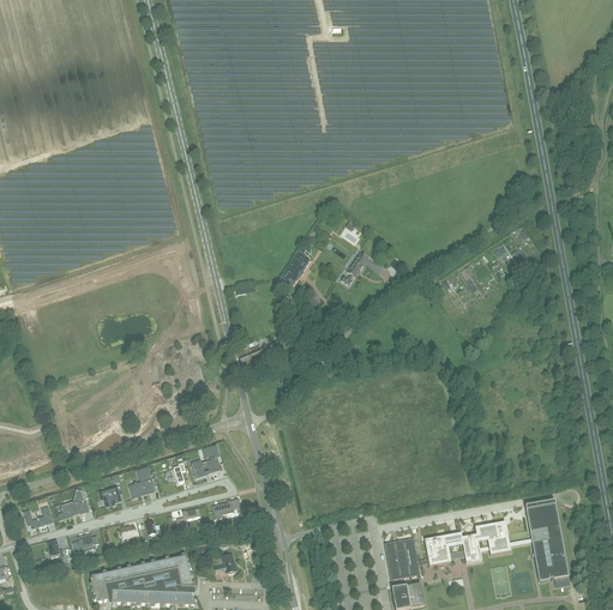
[(511,252),(520,263),(527,258),(518,247),(511,252)]
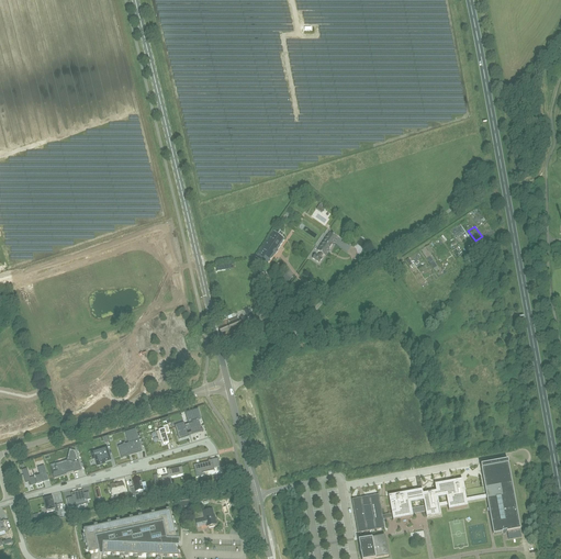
[(266,261),(283,235),(273,228),(271,230),(255,254),(266,261)]
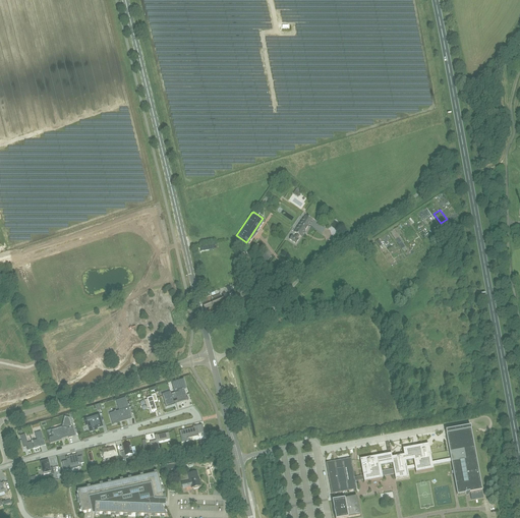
[(296,231),(294,234),(291,232),(288,236),(295,241),(298,237),(296,236),(298,233),(300,234),(303,228),(304,226),(305,227),(307,224),(306,224),(311,217),(305,213),(301,218),(300,218),(296,224),(297,224),(293,229),(296,231)]
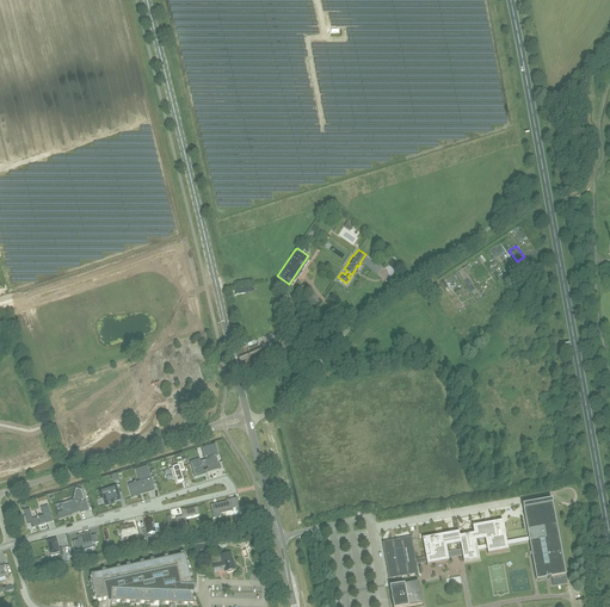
[(309,295),(305,301),(312,305),(315,299),(309,295)]
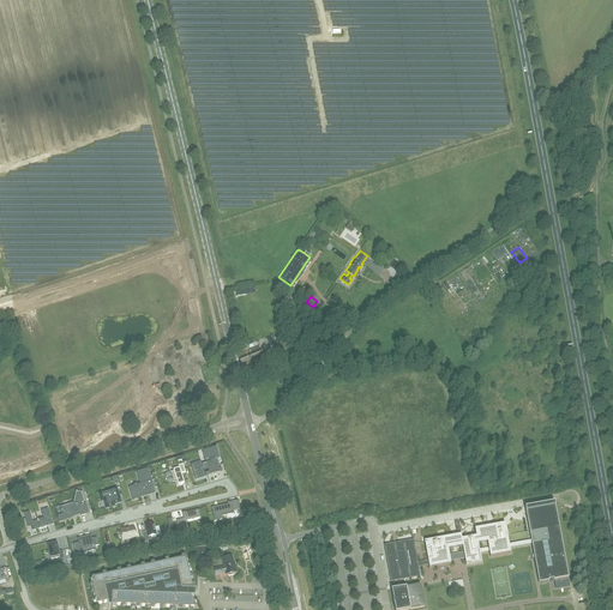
[(250,363),(264,357),(258,343),(247,348),(247,346),(242,349),(238,351),(242,366),(250,363)]
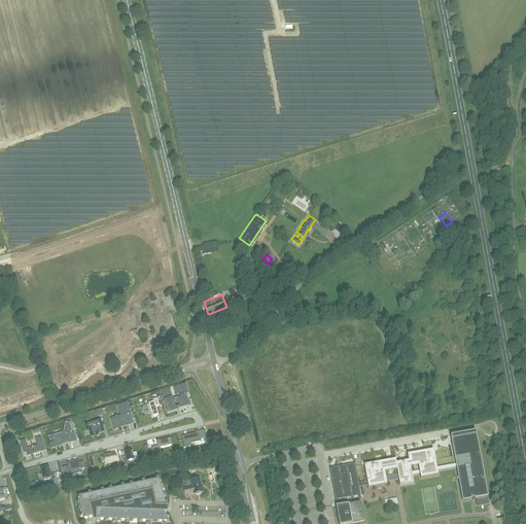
[(251,307),(255,304),(251,297),(246,299),(251,307)]
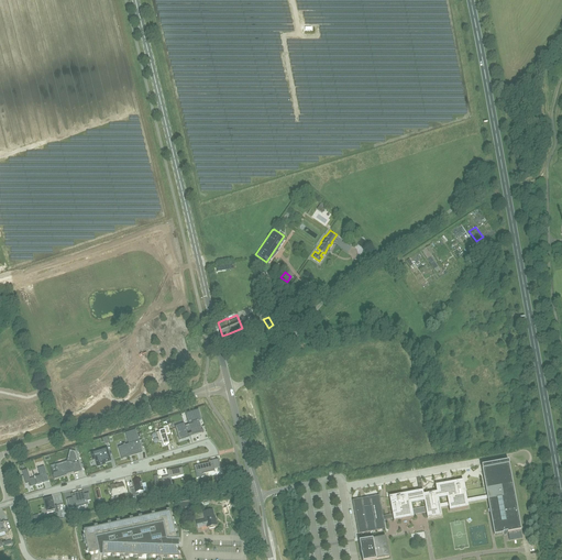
[(425,395),(418,396),(421,413),(427,412),(425,395)]
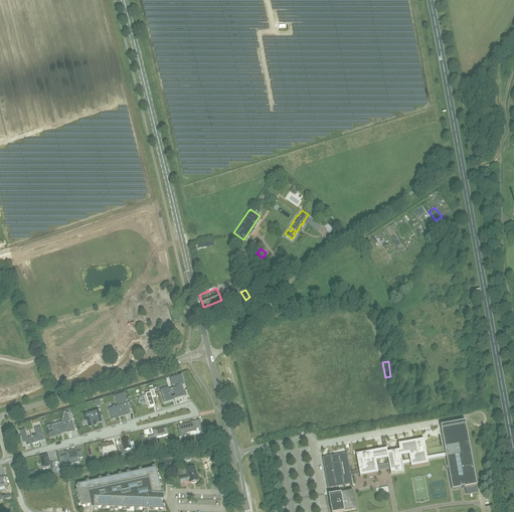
[(166,386),(160,388),(162,394),(161,394),(163,400),(172,397),(171,396),(171,394),(170,393),(170,390),(173,389),(173,392),(174,393),(174,394),(184,391),(184,393),(185,392),(185,390),(184,390),(181,381),(183,381),(180,371),(168,375),(172,386),(169,387),(168,384),(166,385),(166,386)]
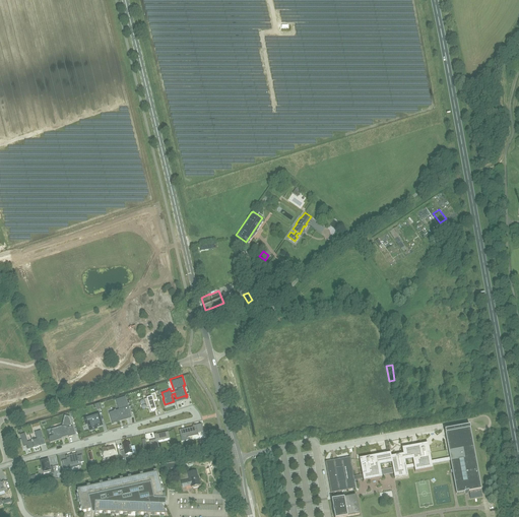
[(146,397),(144,397),(146,405),(148,404),(150,408),(155,407),(152,398),(156,397),(154,390),(149,392),(150,394),(145,396),(146,397)]
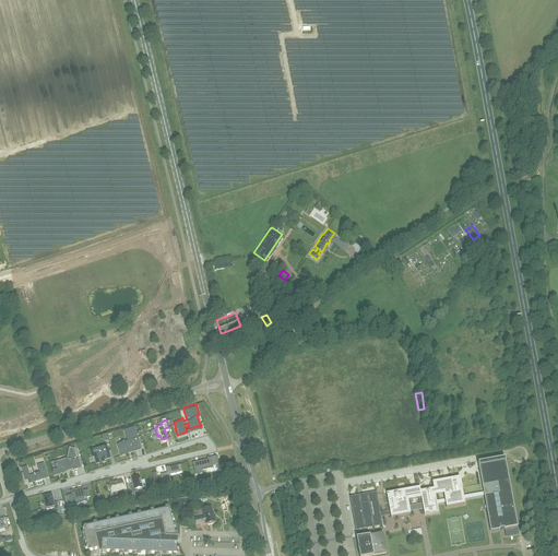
[(121,440),(116,441),(119,452),(126,451),(126,450),(140,446),(138,437),(133,424),(123,427),(127,438),(123,439),(123,438),(121,439),(121,440)]
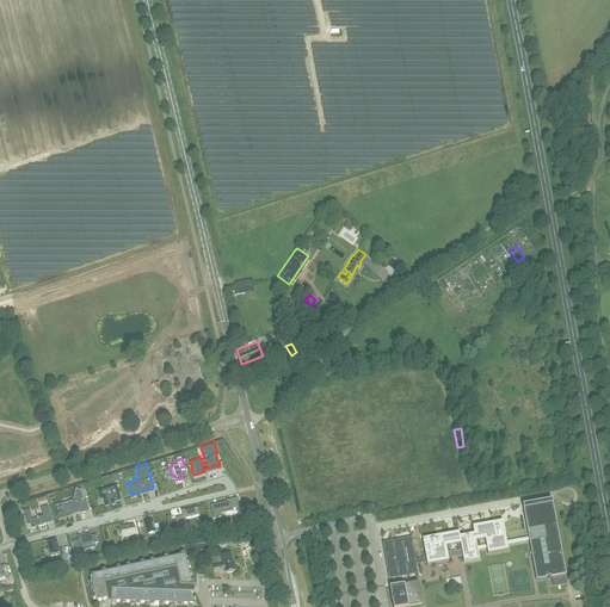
[(115,482),(98,488),(100,495),(103,494),(105,502),(112,500),(112,499),(119,496),(115,482)]
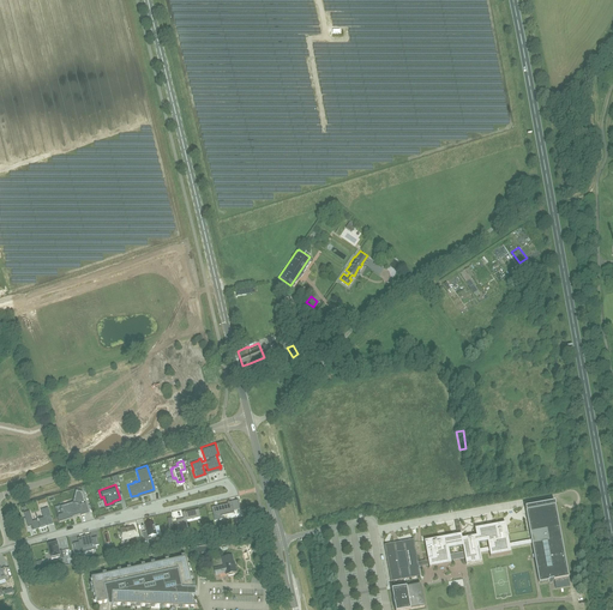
[(58,514),(56,514),(58,519),(72,515),(71,514),(79,512),(79,513),(88,511),(82,489),(80,489),(79,489),(79,488),(74,487),(72,499),(72,500),(59,503),(60,507),(60,509),(61,508),(61,511),(56,513),(58,514)]
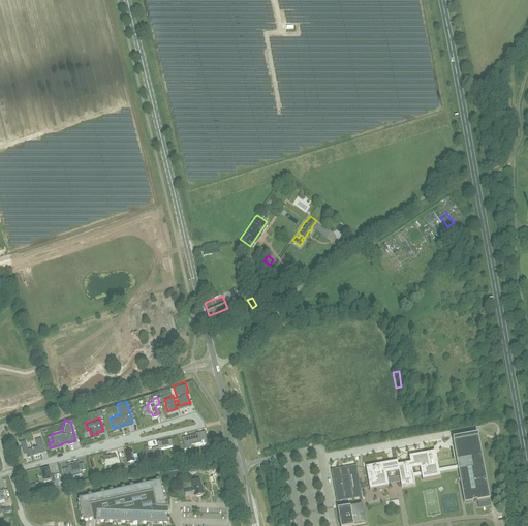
[(187,434),(182,435),(183,442),(184,446),(190,445),(189,441),(197,439),(197,438),(200,437),(198,430),(195,431),(195,432),(189,434),(189,433),(187,434)]
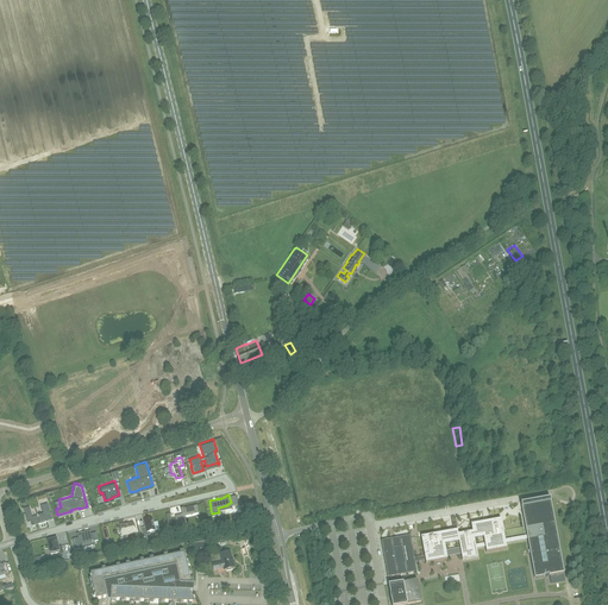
[(457,531),(456,527),(420,534),(424,553),(421,553),(413,554),(409,531),(380,537),(387,574),(413,568),(415,568),(414,558),(422,556),(424,556),(425,560),(446,556),(445,550),(459,548),(461,558),(476,554),(475,544),(484,543),(486,549),(506,544),(505,540),(526,536),(533,575),(534,574),(534,573),(543,572),(543,573),(549,572),(562,569),(563,569),(549,495),(520,500),(520,504),(526,533),(503,536),(500,516),(470,521),(471,528),(457,531)]
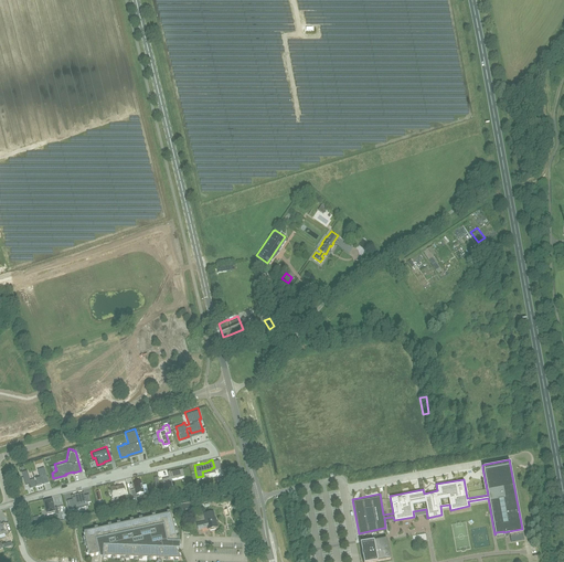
[(21,469),(22,476),(24,483),(28,481),(29,486),(35,484),(42,483),(42,481),(44,480),(43,476),(46,475),(43,465),(43,466),(40,467),(40,466),(39,466),(40,469),(38,470),(39,475),(34,476),(33,476),(33,477),(29,478),(25,468),(21,469)]
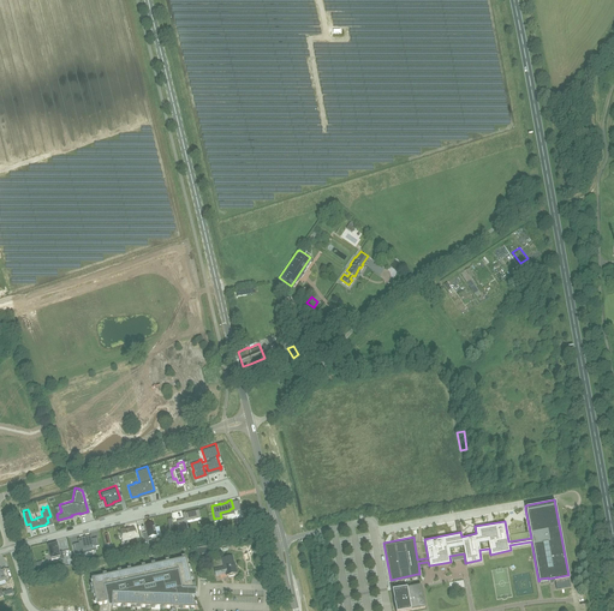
[(183,516),(176,517),(179,531),(186,528),(184,517),(196,515),(195,508),(198,508),(198,507),(185,510),(184,509),(182,510),(183,516)]
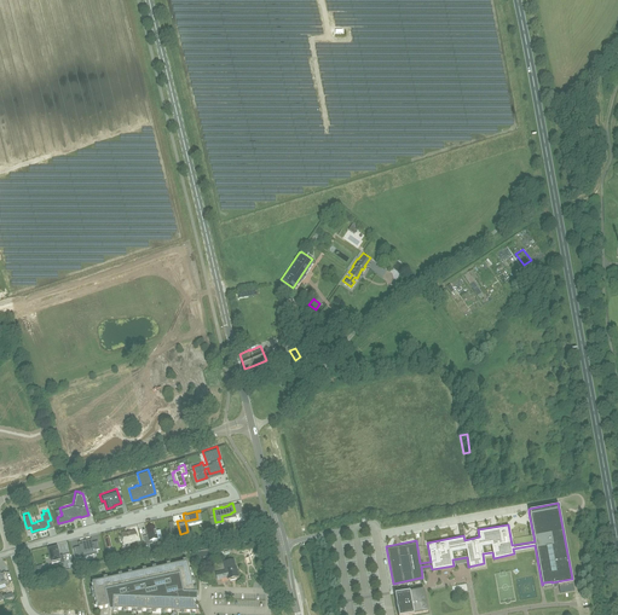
[(146,533),(143,534),(144,543),(151,540),(151,538),(157,537),(161,535),(159,527),(155,528),(155,526),(154,523),(145,526),(146,533)]
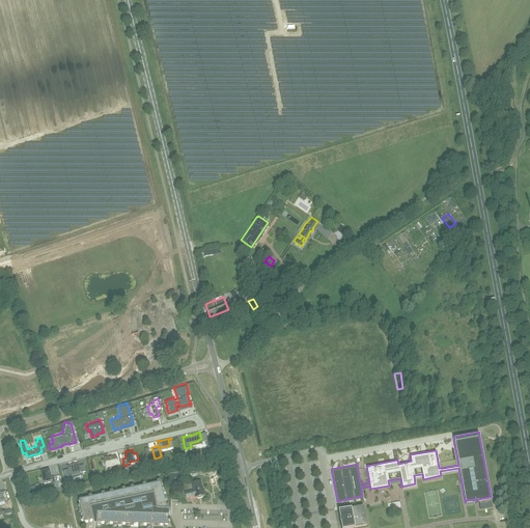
[(104,459),(103,459),(104,463),(105,463),(105,465),(106,464),(110,464),(116,462),(115,453),(108,455),(108,454),(103,455),(104,459)]
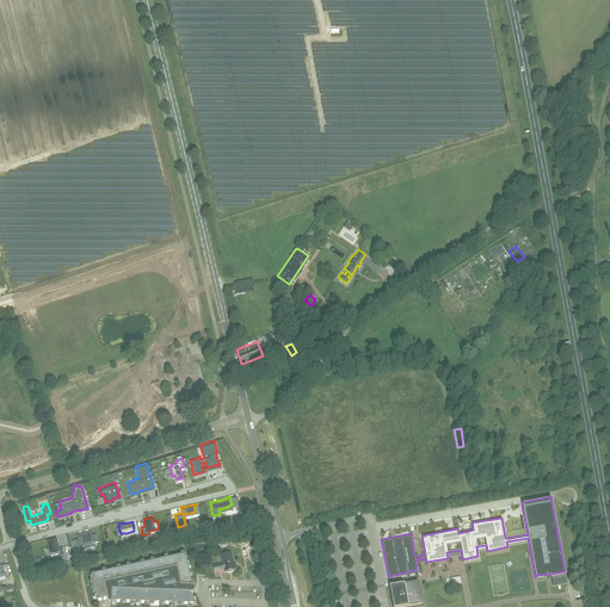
[(82,532),(81,531),(78,532),(79,537),(72,538),(74,549),(80,546),(92,544),(92,545),(93,545),(92,540),(97,539),(96,531),(90,533),(90,530),(84,531),(84,532),(82,532)]
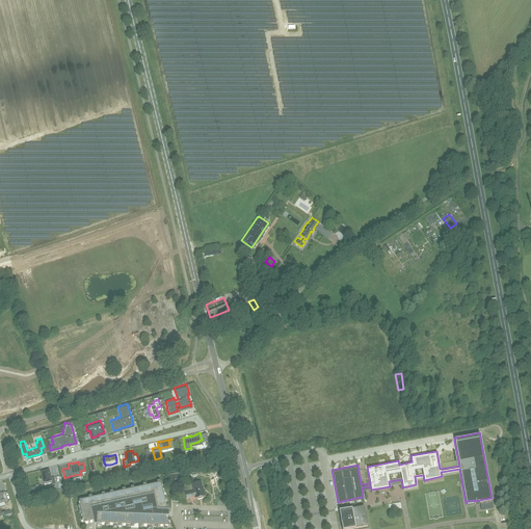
[(48,468),(41,470),(44,482),(51,480),(51,481),(54,480),(53,475),(50,475),(48,468)]
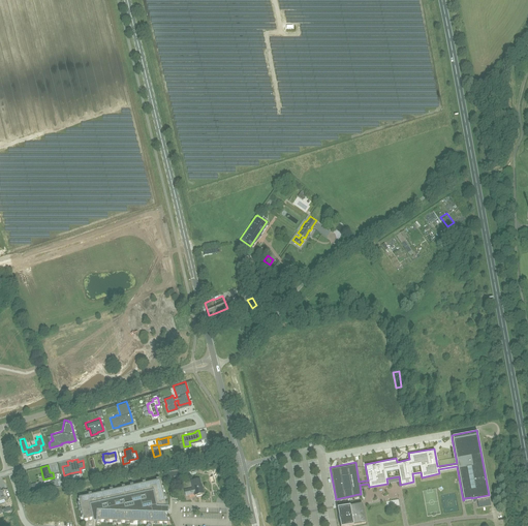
[(179,473),(178,467),(164,470),(165,476),(179,473)]
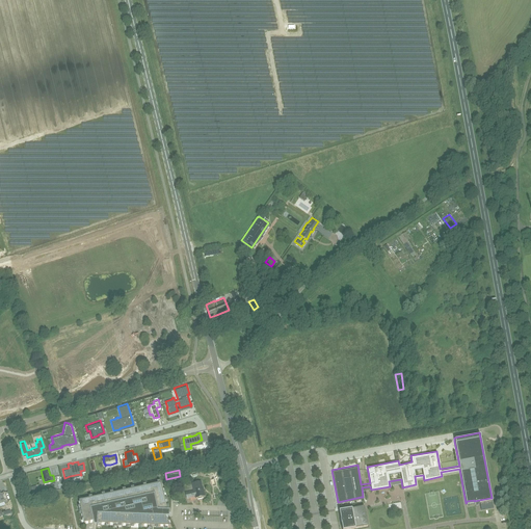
[(194,494),(195,495),(196,495),(197,496),(203,495),(203,494),(204,493),(203,486),(202,486),(200,479),(191,481),(193,487),(185,490),(186,496),(194,494)]
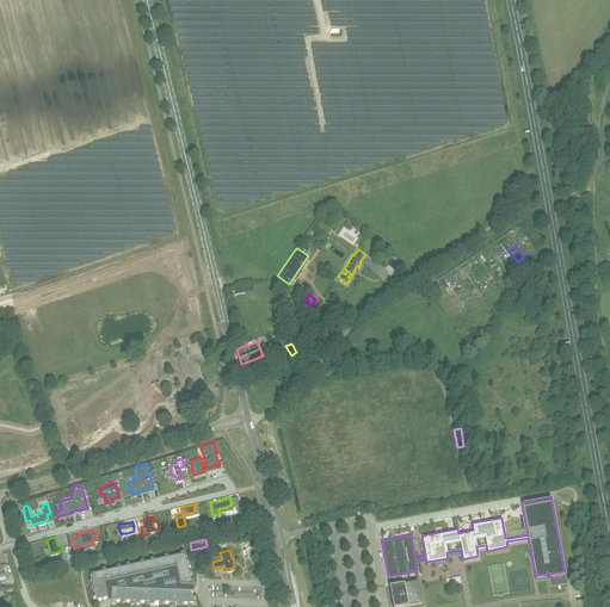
[(184,551),(90,571),(96,598),(108,595),(108,594),(110,594),(110,598),(195,601),(189,589),(189,584),(191,584),(184,551)]
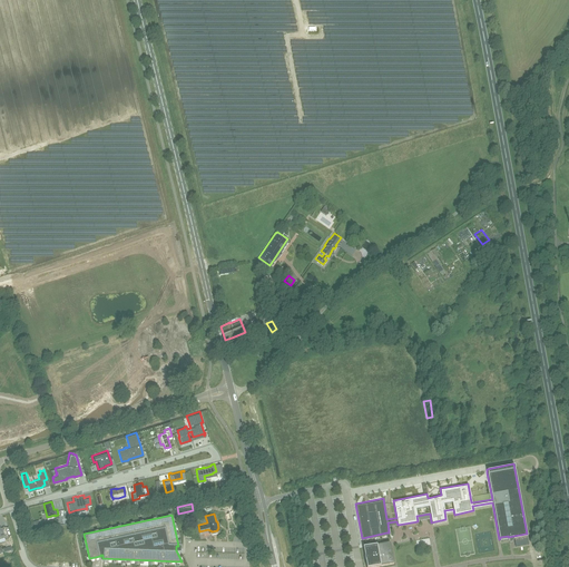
[(362,545),(366,566),(393,561),(389,540),(362,545)]
